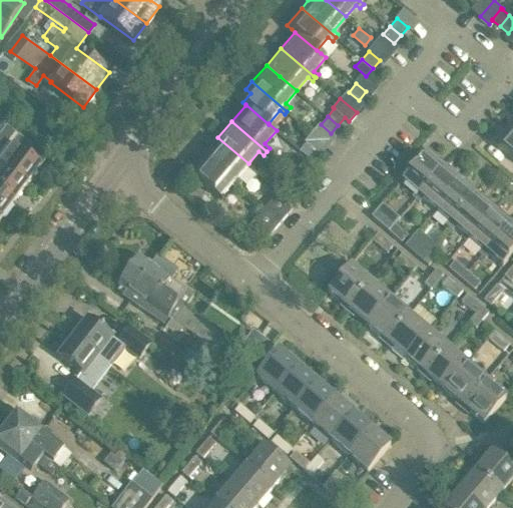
[(0,162),(27,182),(40,164),(25,152),(32,142),(6,123),(0,130),(0,162)]
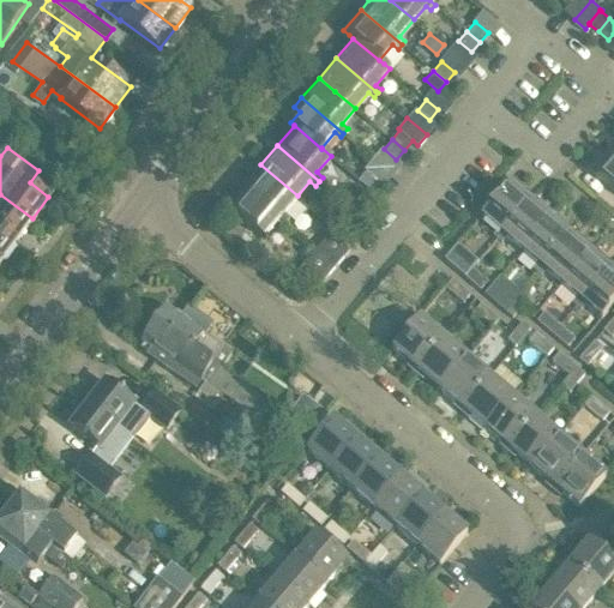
[(613,152),(609,149),(591,170),(613,188),(613,152)]
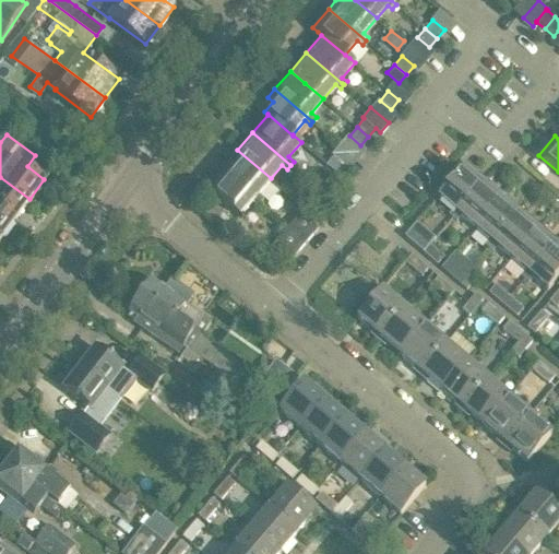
[(258,192),(271,178),(237,150),(223,168),(260,200),(263,197),(258,192)]
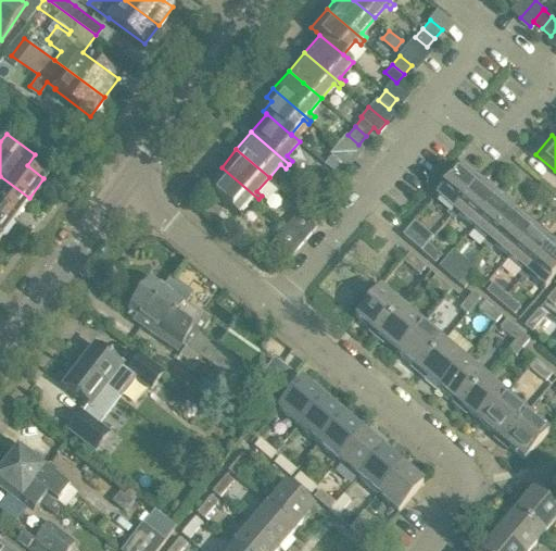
[(336,171),(343,163),(331,153),(325,162),(336,171)]
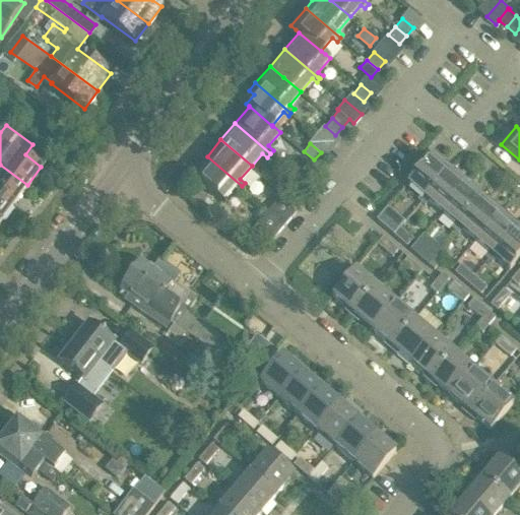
[(417,196),(421,199),(451,165),(434,149),(407,180),(421,192),(417,196)]
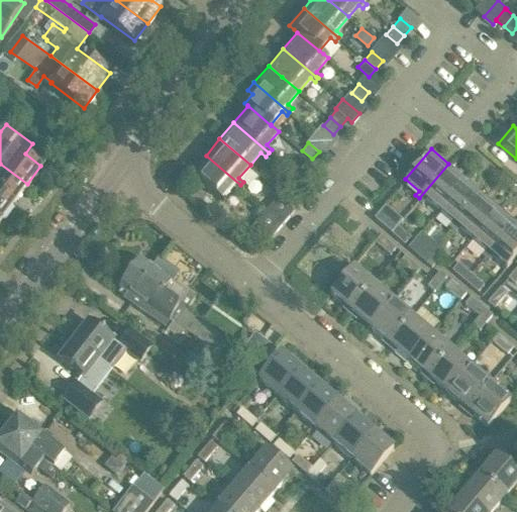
[(238,189),(240,185),(206,156),(199,163),(204,167),(196,177),(221,198),(233,185),(238,189)]
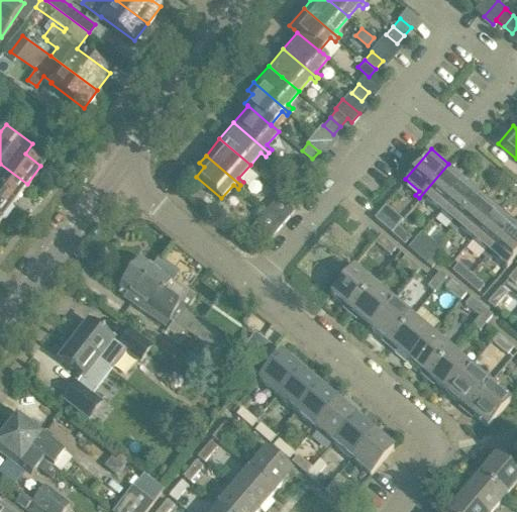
[(302,180),(312,168),(305,162),(295,175),(302,180)]
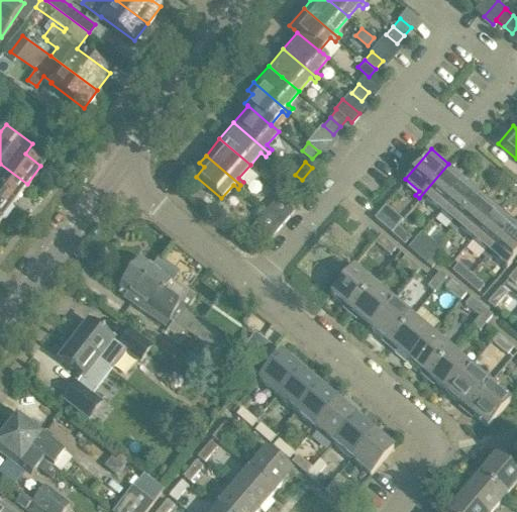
[(0,190),(14,200),(27,184),(0,164),(0,190)]
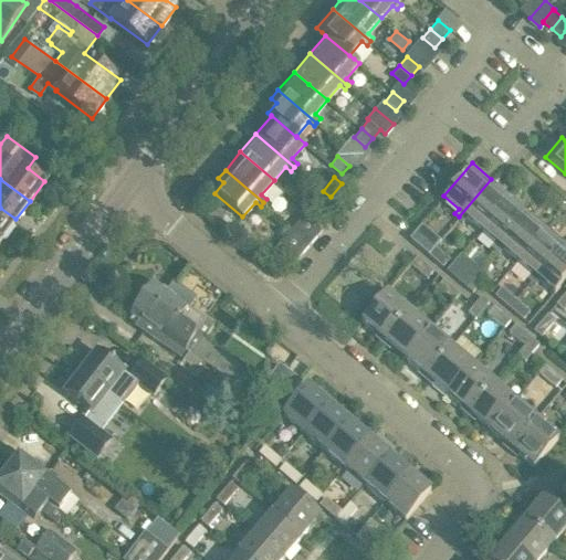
[(465,215),(482,229),(510,196),(491,179),(459,217),(462,220),(465,215)]
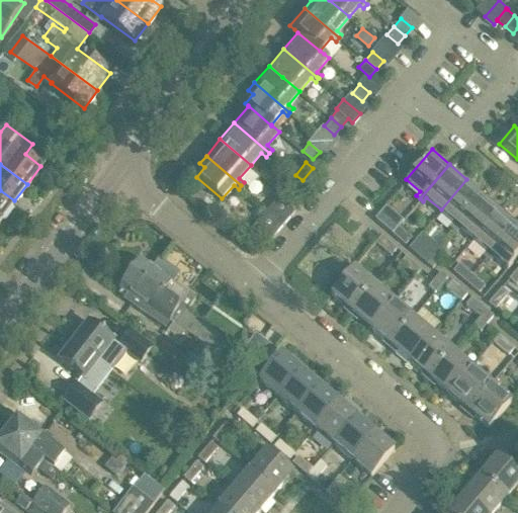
[(291,193),(303,180),(295,175),(284,187),(291,193)]
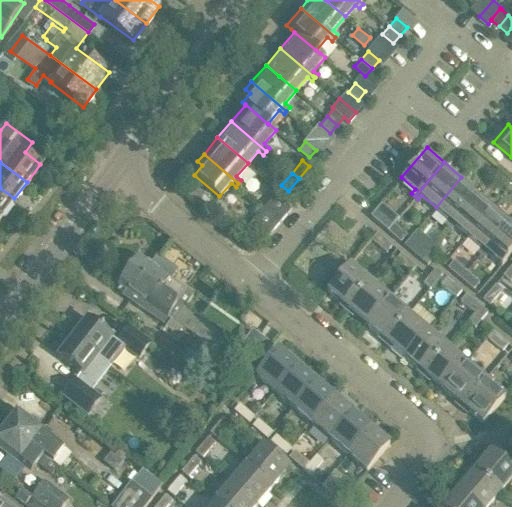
[(444,221),(449,225),(477,191),(461,177),(436,207),(448,217),(444,221)]
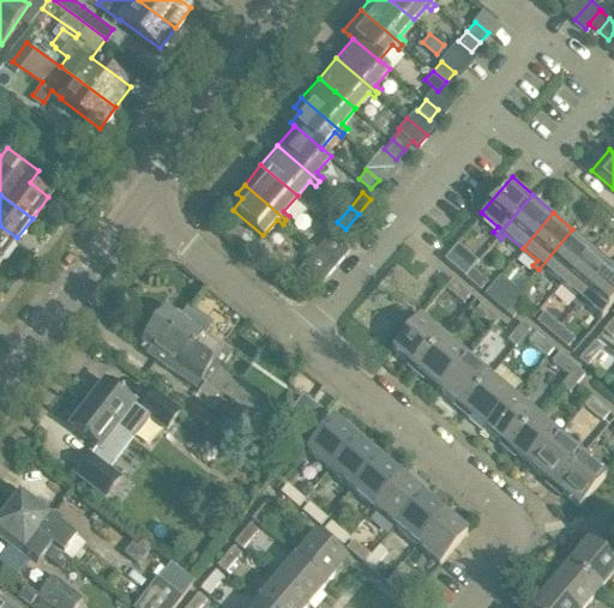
[(0,258),(1,259),(17,238),(0,226),(0,258)]
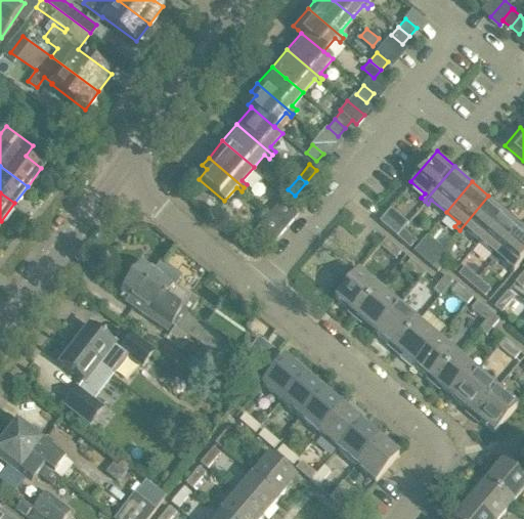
[(465,228),(480,241),(506,210),(488,196),(460,230),(462,232),(465,228)]
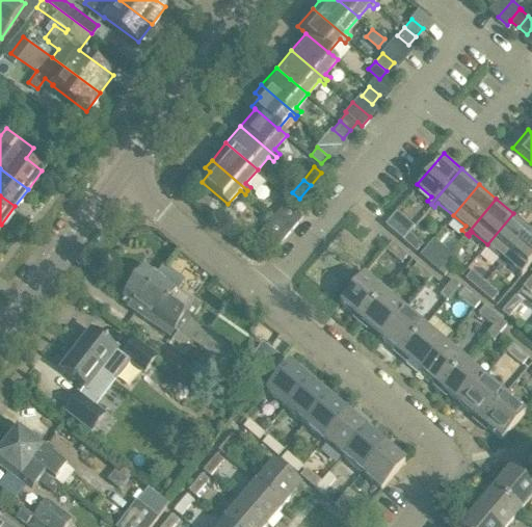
[(291,228),(302,214),(286,200),(274,213),(291,228)]
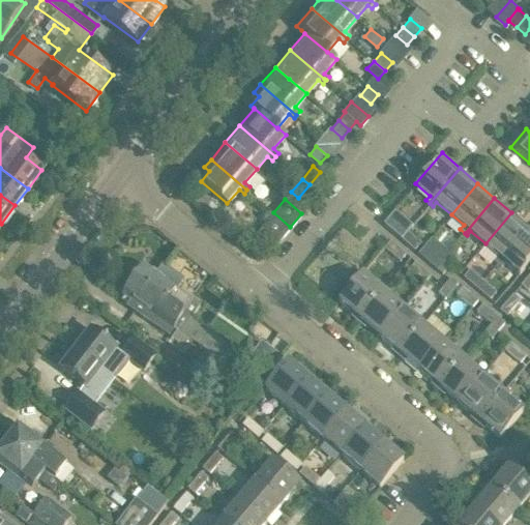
[(388,226),(401,236),(407,230),(413,223),(394,208),(383,222),(388,226)]
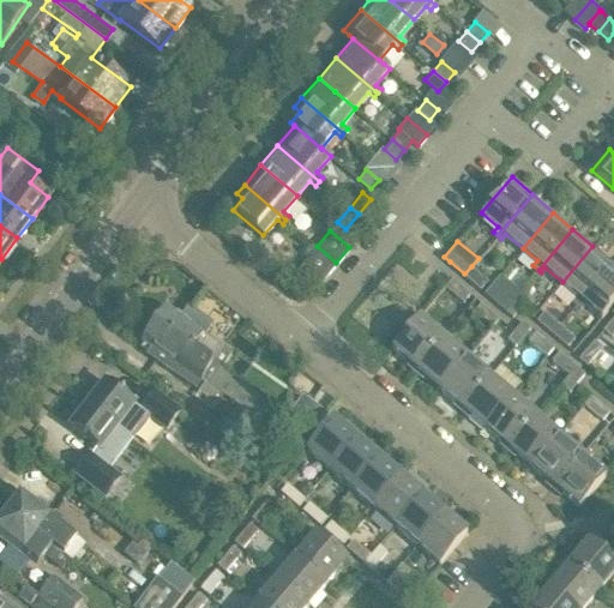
[(324,277),(327,274),(336,263),(317,246),(304,260),(324,277)]
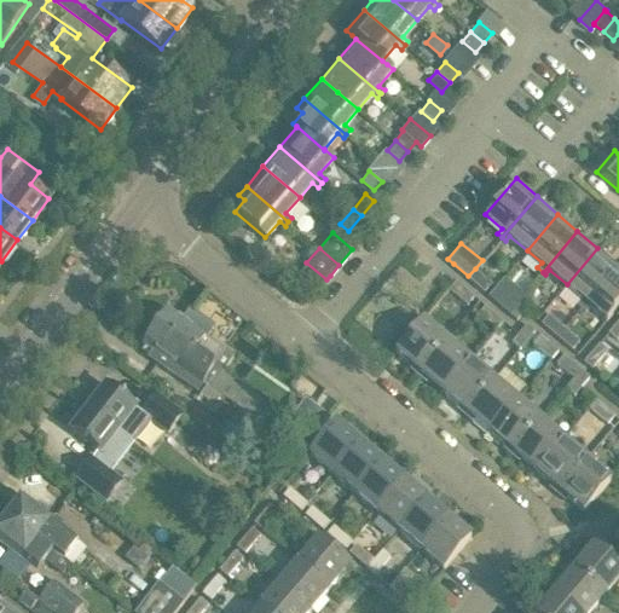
[(582,306),(617,265),(597,248),(567,284),(582,298),(577,302),(582,306)]
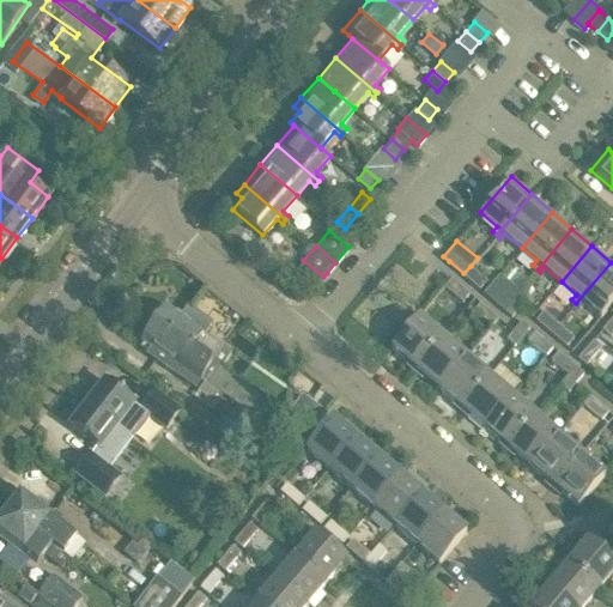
[(583,301),(600,315),(612,299),(612,265),(611,262),(576,303),(580,305),(583,301)]
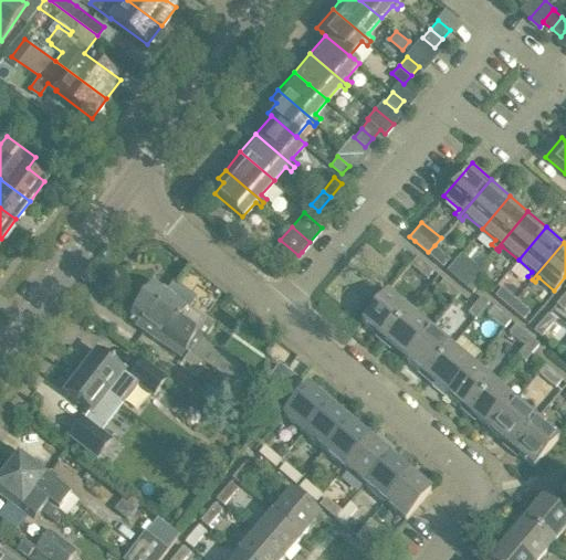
[(428,252),(442,264),(449,257),(435,245),(428,252)]
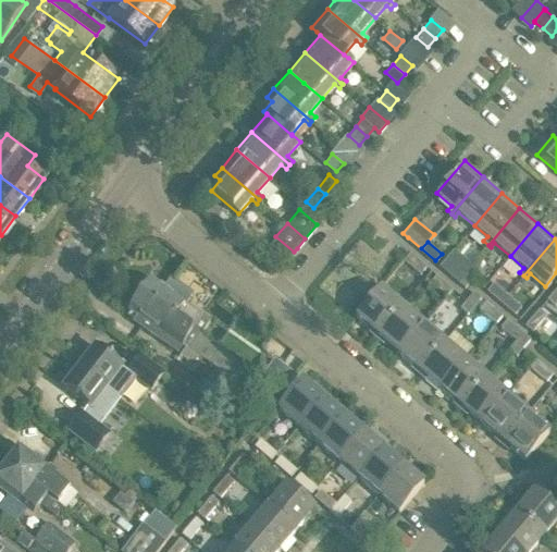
[(420,272),(425,265),(409,250),(403,258),(420,272)]
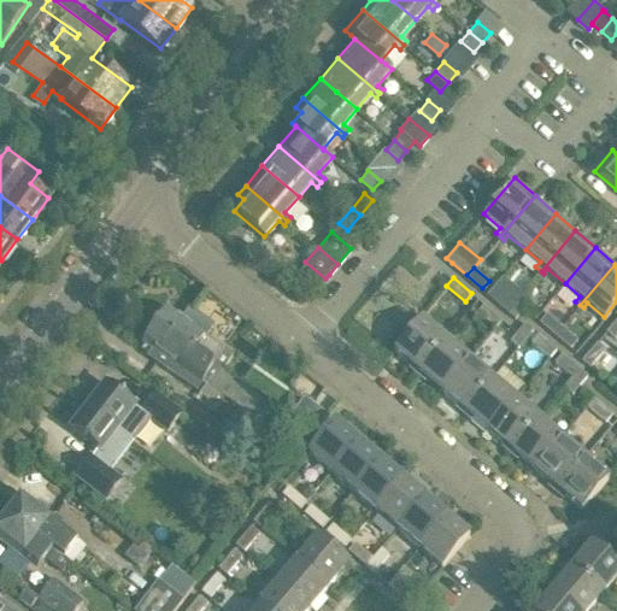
[(492,295),(506,309),(513,300),(499,287),(492,295)]
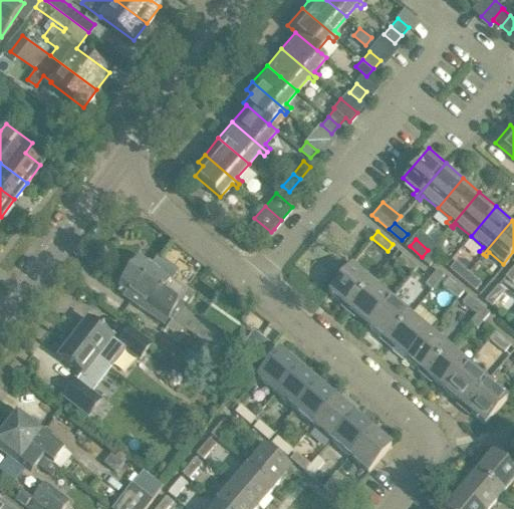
[(428,250),(422,257),(429,263),(436,255),(441,250),(433,244),(428,250)]
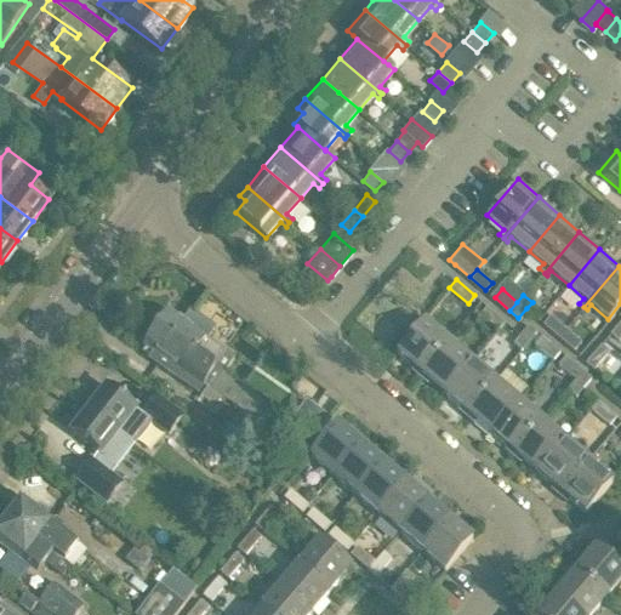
[(497,328),(505,319),(486,303),(479,312),(497,328)]
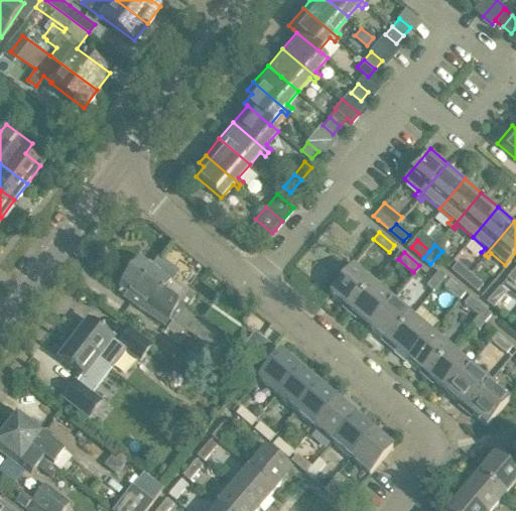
[(131,267),(129,269),(184,307),(185,308),(196,293),(172,277),(178,269),(163,259),(158,255),(152,263),(146,259),(139,255),(137,258),(134,258),(130,263),(131,267)]
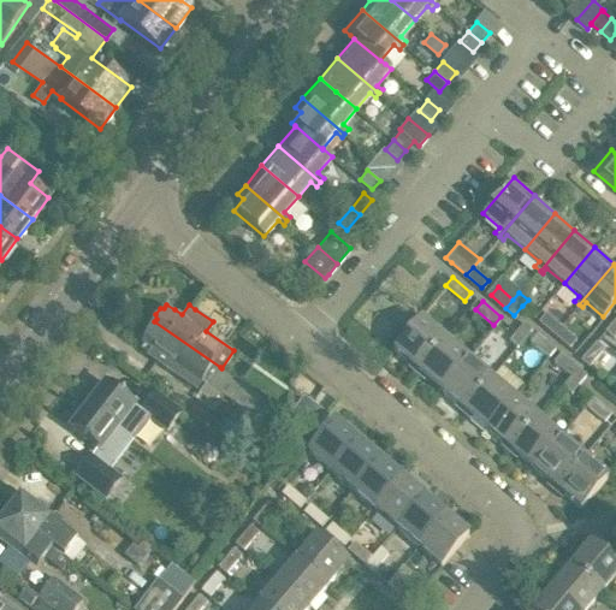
[(540,320),(555,333),(561,326),(562,324),(545,311),(538,319),(540,320)]
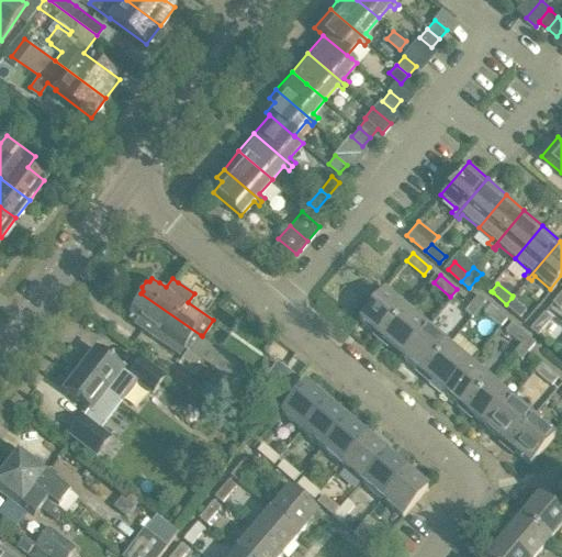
[(359,316),(380,335),(404,305),(383,288),(359,316)]
